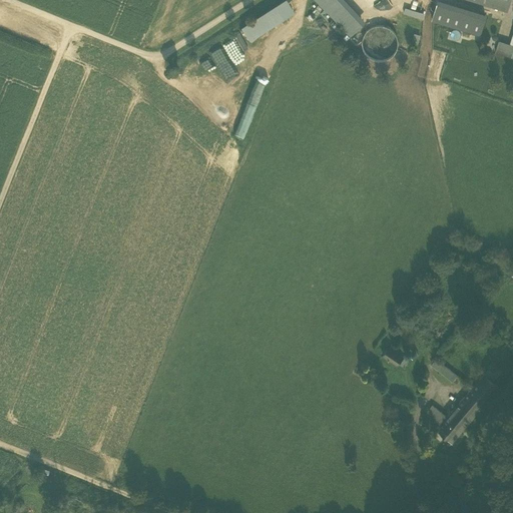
[(287,0),(242,29),(251,42),(296,12),(287,0)]
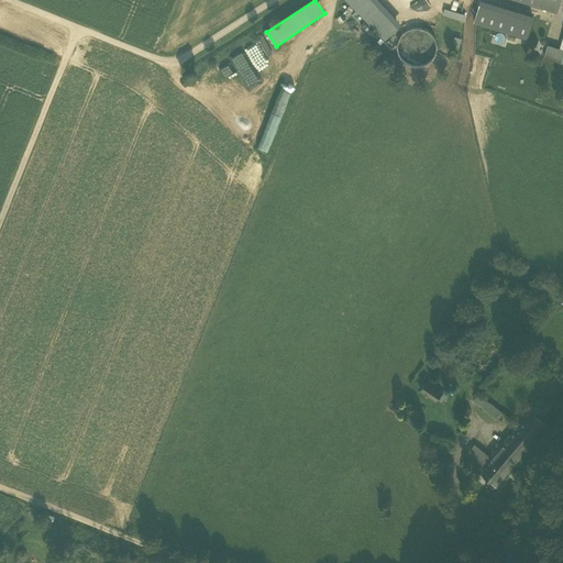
[(344,0),(384,42),(399,28),(373,0),(344,0)]
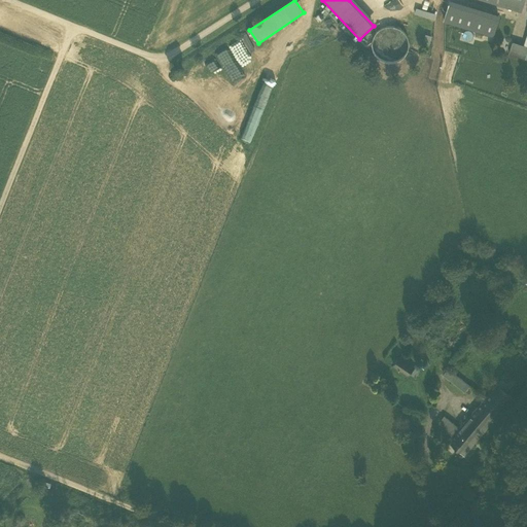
[(476,0),(512,11),(514,3),(504,0),(476,0)]
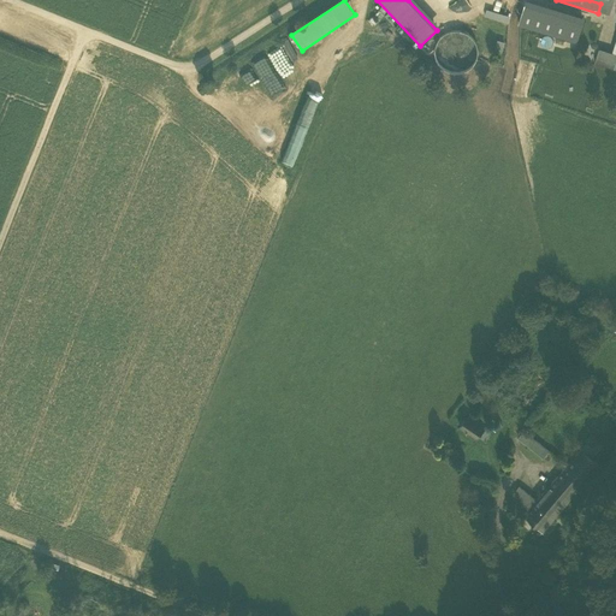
[(590,0),(600,4),(598,13),(610,17),(614,0),(590,0)]
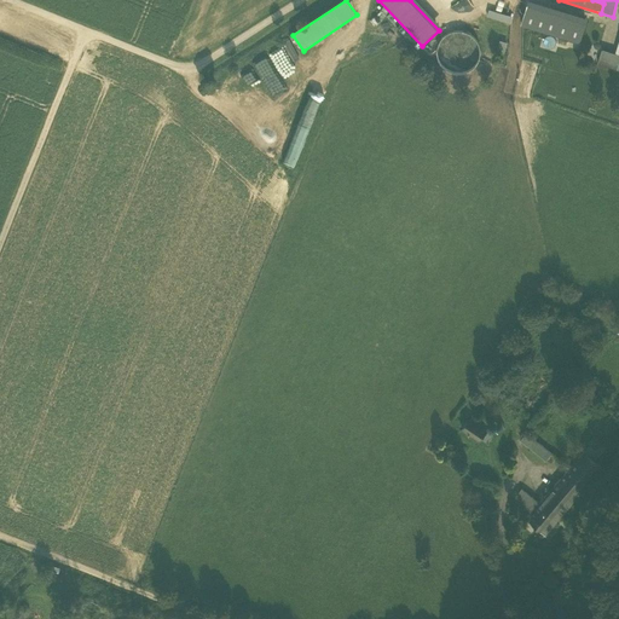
[(527,4),(521,25),(579,44),(585,22),(527,4)]
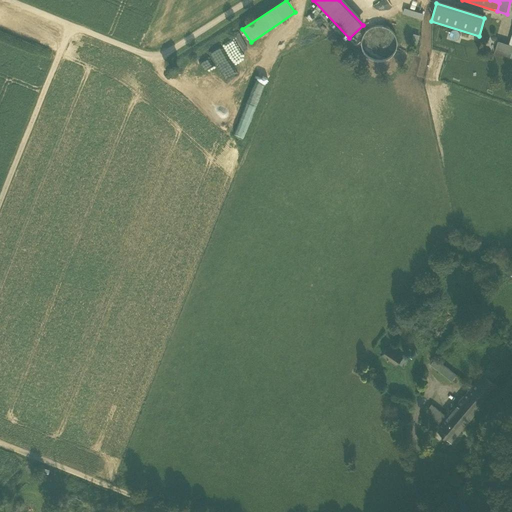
[(424,15),(404,9),(402,15),(422,21),(424,15)]
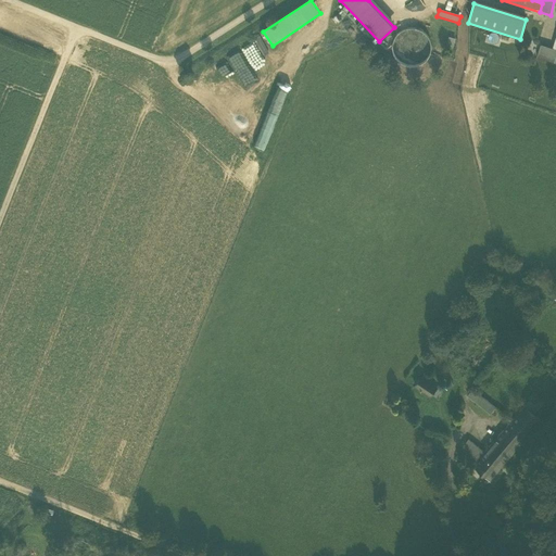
[(340,27),(328,45),(339,51),(350,35),(340,27)]
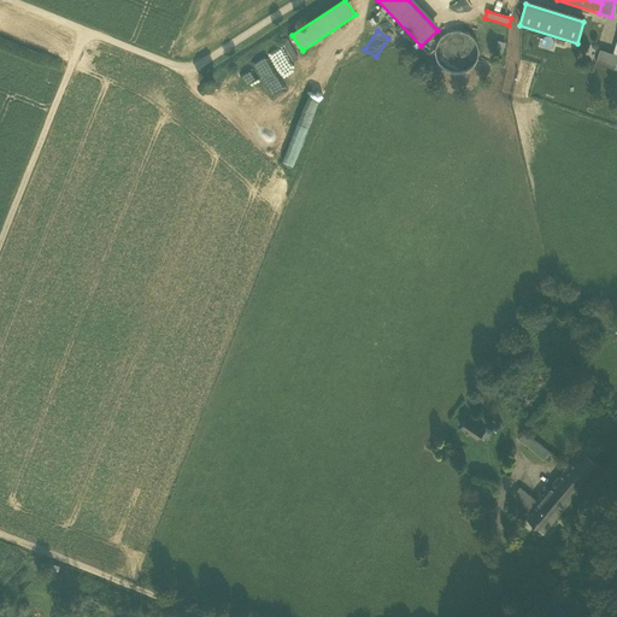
[(465,34),(458,33),(450,34),(442,37),(436,45),(435,53),(436,62),(440,69),(447,74),(456,76),(464,75),(471,70),(476,63),(479,56),(477,47),(472,40),(465,34)]
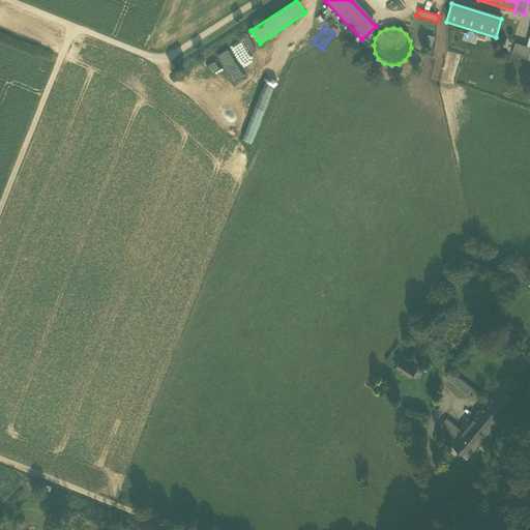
[(511,56),(528,61),(529,54),(529,48),(527,48),(516,43),(511,56)]
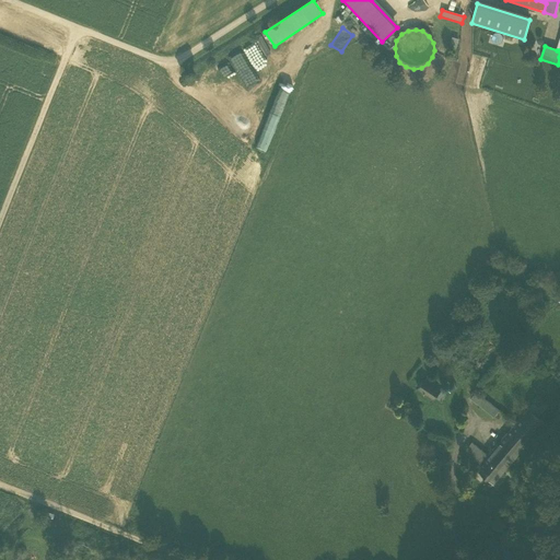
[(275,82),(255,152),(269,156),(289,85),(275,82)]
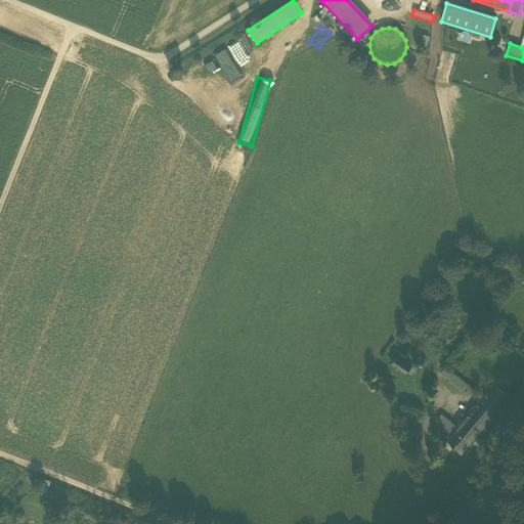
[(479,271),(469,264),(466,268),(476,275),(479,271)]
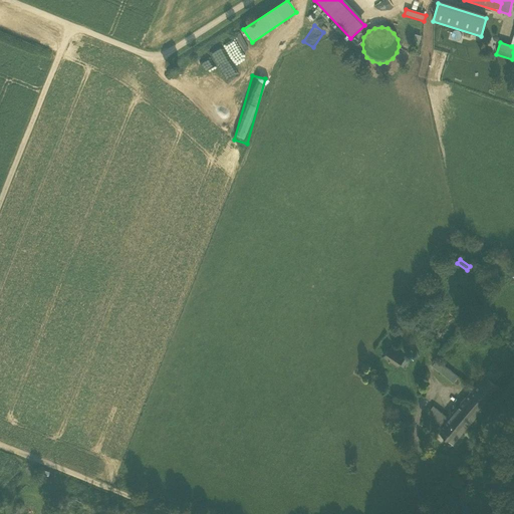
[(381,361),(389,366),(397,354),(390,349),(381,361)]
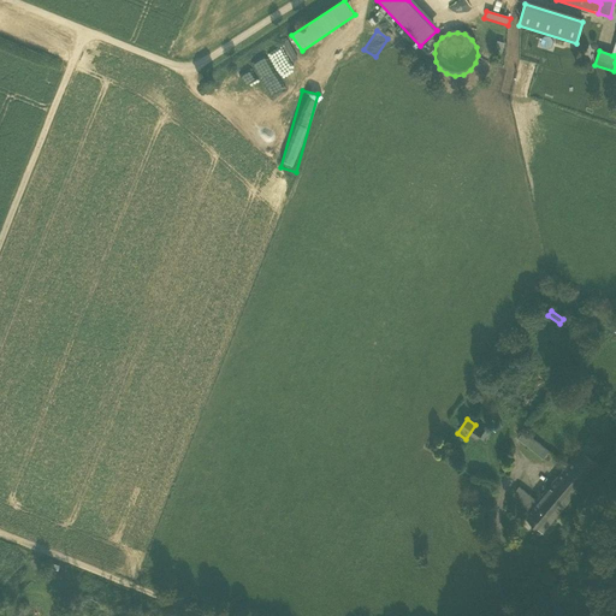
[(485,431),(475,425),(466,439),(475,445),(485,431)]
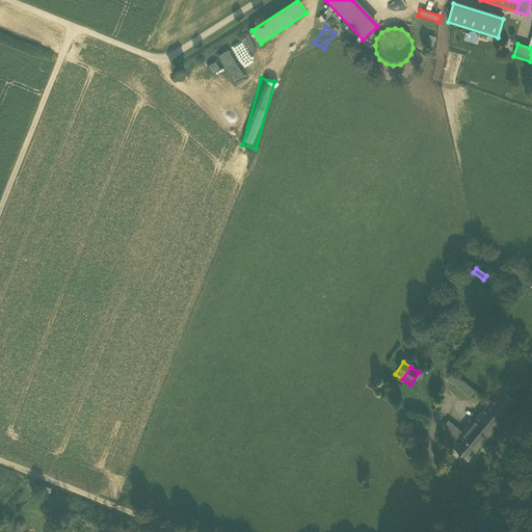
[(447,381),(469,399),(474,393),(452,375),(447,381)]
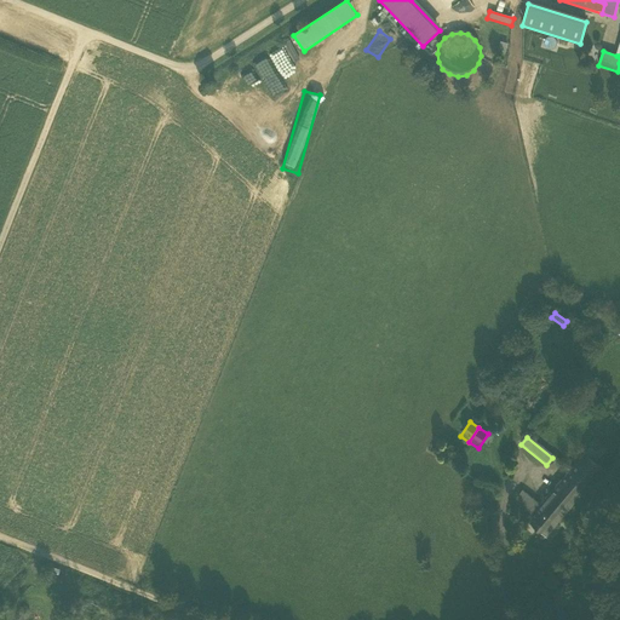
[(529,524),(546,539),(549,535),(595,481),(602,472),(595,468),(601,459),(591,451),(572,474),(540,511),(529,524)]
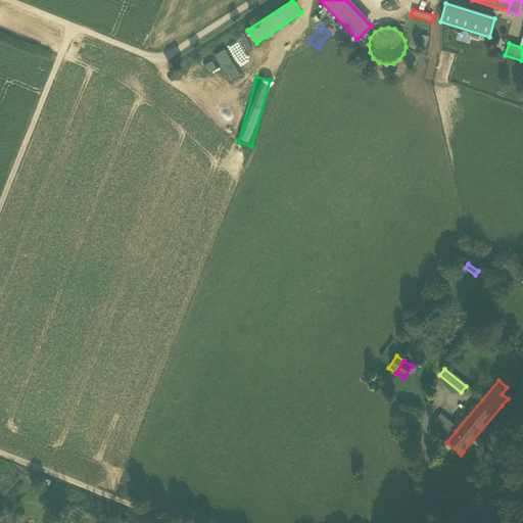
[(434,426),(438,429),(444,422),(440,418),(434,426)]
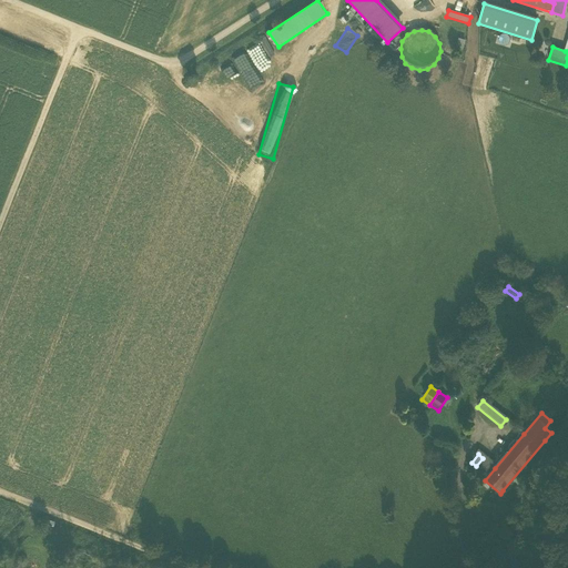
[(495,468),(483,458),(476,466),(473,470),(485,480),(495,468)]
